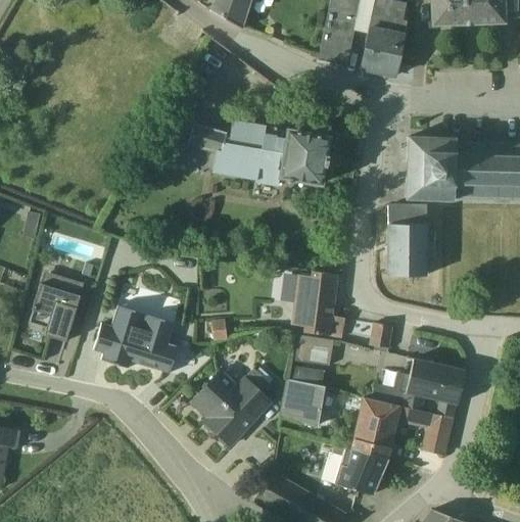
[(214,0),(209,10),(241,29),(249,0),(214,0)]
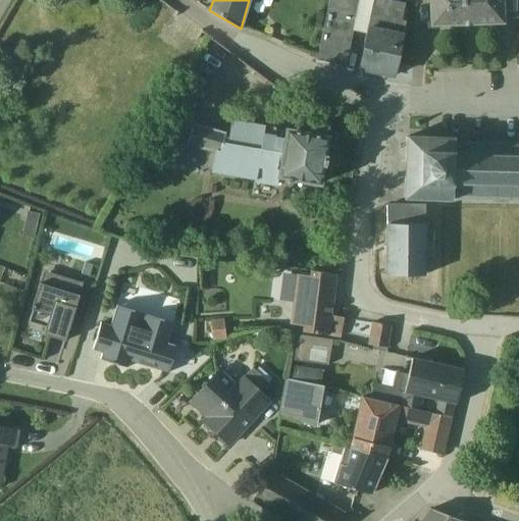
[(329,0),(317,58),(346,65),(353,30),(358,0),(329,0)]
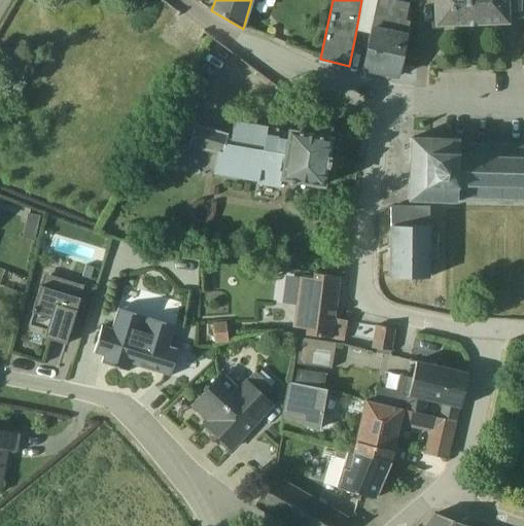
[(363,69),(397,76),(411,21),(406,20),(410,3),(395,0),(361,0),(356,30),(371,33),(363,69)]
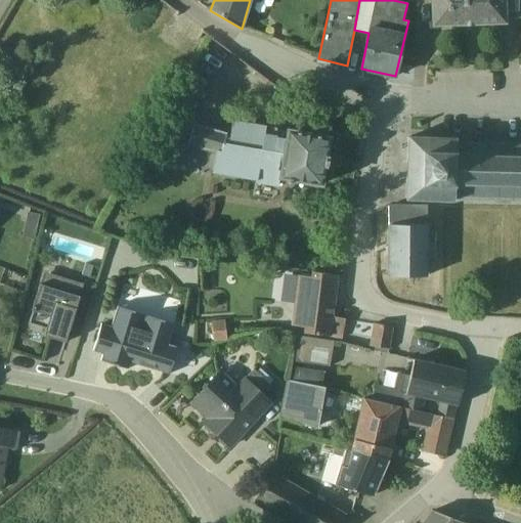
[(430,0),(431,27),(507,25),(507,11),(519,10),(518,0),(430,0)]
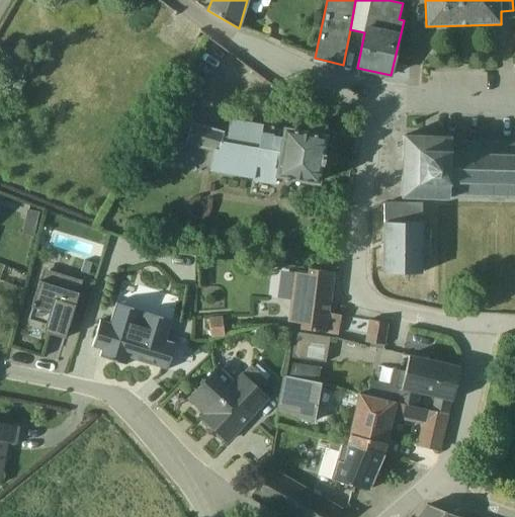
[(172,115),(166,144),(185,150),(187,144),(213,151),(210,170),(254,178),(254,180),(275,184),(277,175),(317,182),(318,181),(325,137),(325,135),(283,126),(283,127),(281,139),(272,137),(274,125),(231,116),(230,117),(227,136),(225,135),(226,131),(225,131),(172,115)]
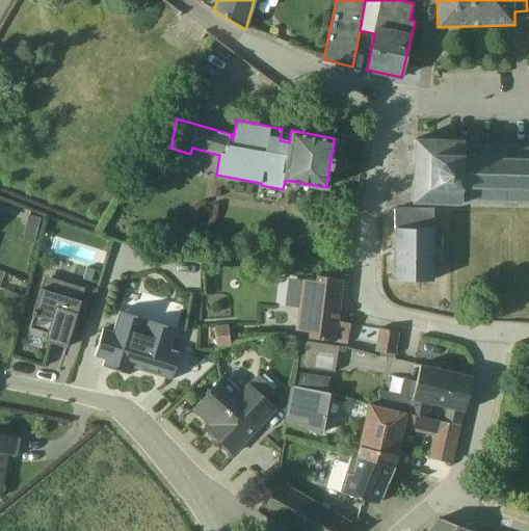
[(464,140),(414,138),(414,170),(413,203),(451,204),(460,204),(460,201),(528,202),(528,144),(464,143),(464,140)]
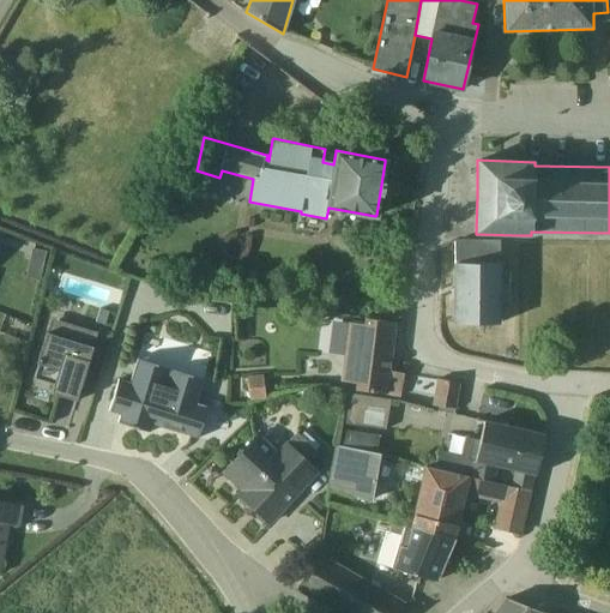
[(499,242),(457,241),(454,323),(497,324),(499,242)]
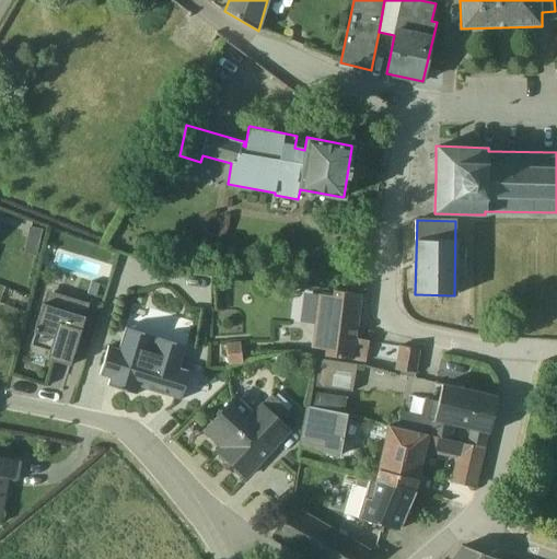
[(43,228),(31,224),(24,248),(36,252),(43,228)]
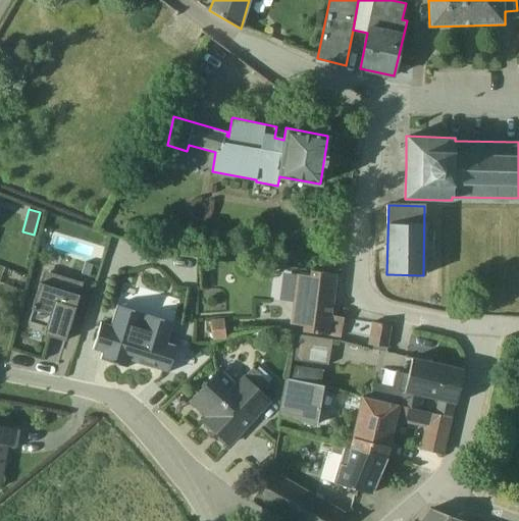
[(310,275),(298,273),(291,322),(304,325),(303,331),(341,336),(344,317),(331,314),(335,273),(311,269),(310,275)]
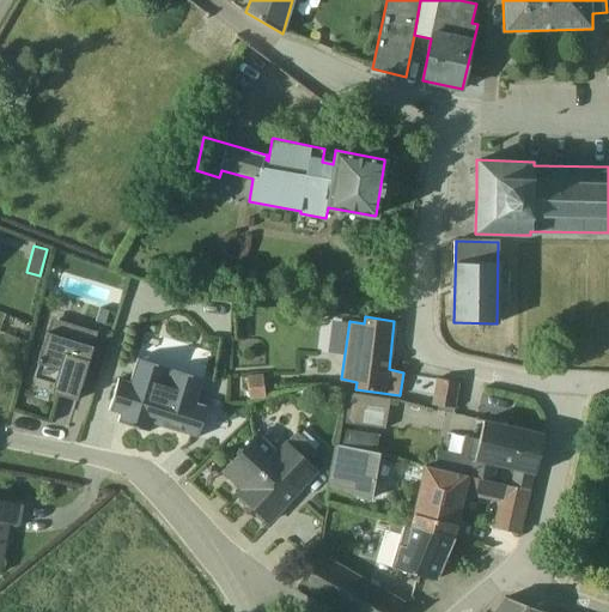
[(98,331),(54,317),(37,362),(38,363),(35,377),(36,379),(38,373),(56,377),(52,392),(77,400),(98,331)]
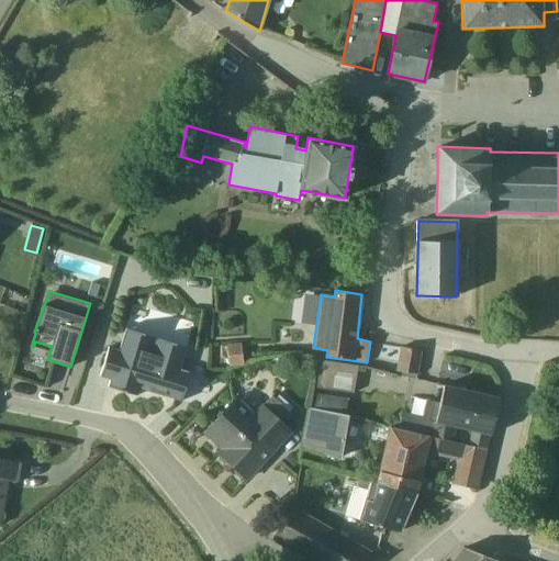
[(111,379),(109,386),(138,395),(140,388),(182,401),(191,372),(202,376),(204,368),(182,361),(187,347),(127,328),(121,352),(109,349),(100,376),(111,379)]
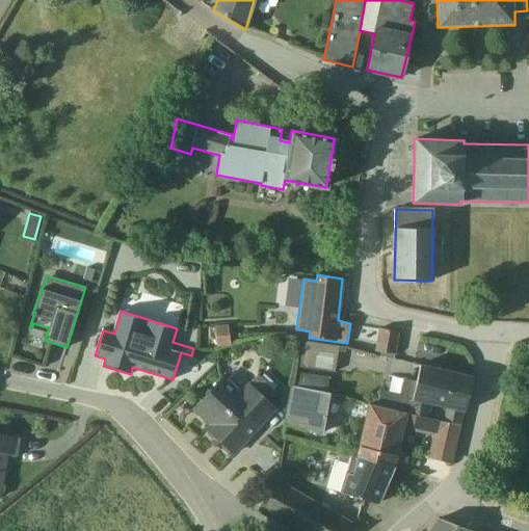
[(216,326),(218,346),(231,344),(229,324),(216,326)]
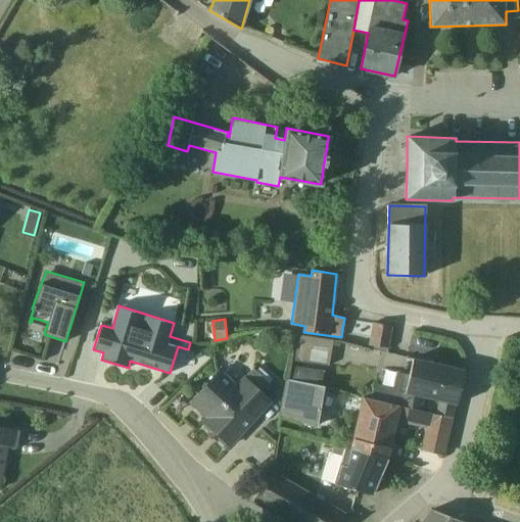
[(391,326),(374,322),(370,344),(388,347),(391,326)]
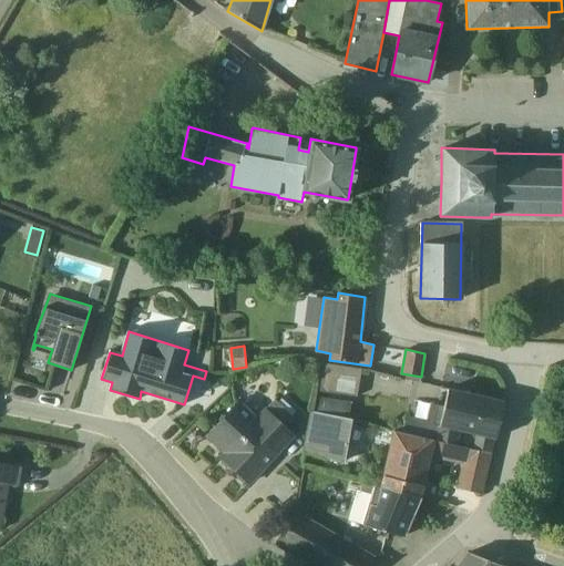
[(327,363),(321,390),(357,394),(361,370),(327,363)]
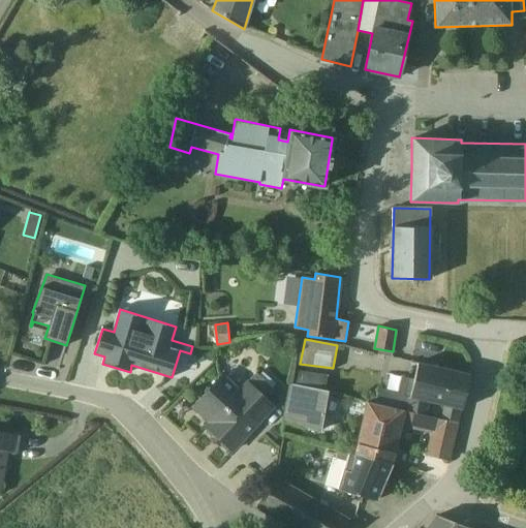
[(460,408),(462,408),(470,374),(469,374),(418,362),(413,378),(407,377),(403,376),(399,393),(379,387),(376,403),(427,414),(430,402),(444,406),(441,418),(457,423),(460,408)]
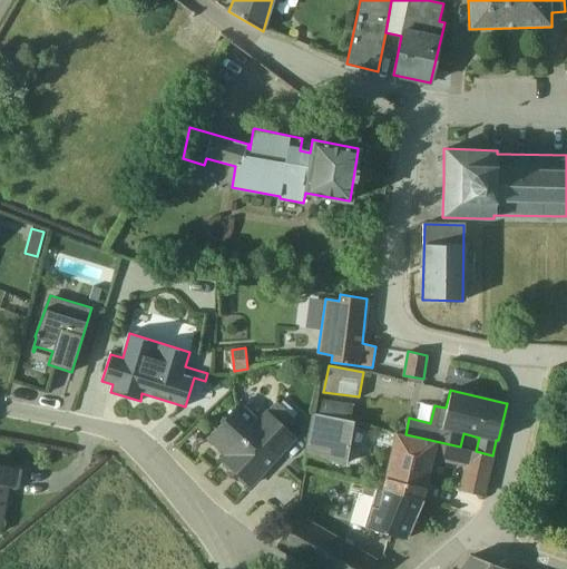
[(313,413),(328,417),(331,400),(316,396),(313,413)]
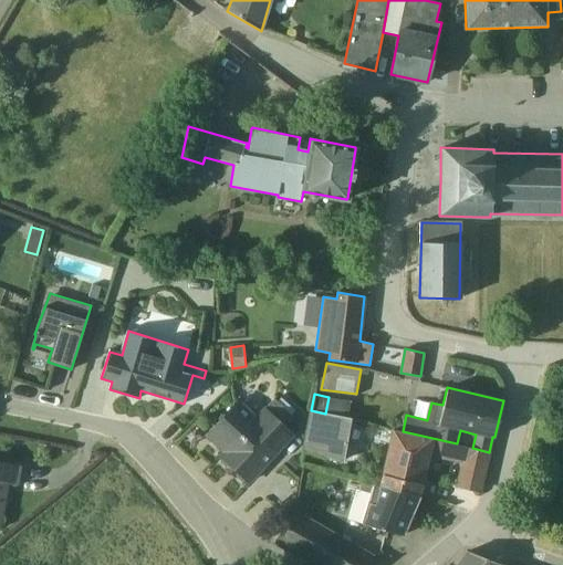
[(249,483),(295,435),(285,425),(294,416),(275,398),(267,407),(266,406),(256,416),(241,401),(243,399),(240,397),(206,435),(223,450),(219,456),(223,459),(222,462),(227,467),(226,469),(237,478),(238,477),(244,483),(247,482),(249,483)]
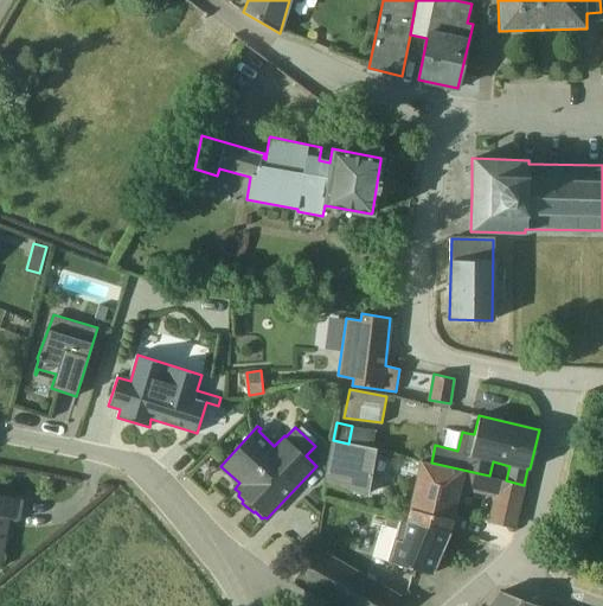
[(348,444),(333,440),(325,485),(367,492),(374,450),(348,444)]
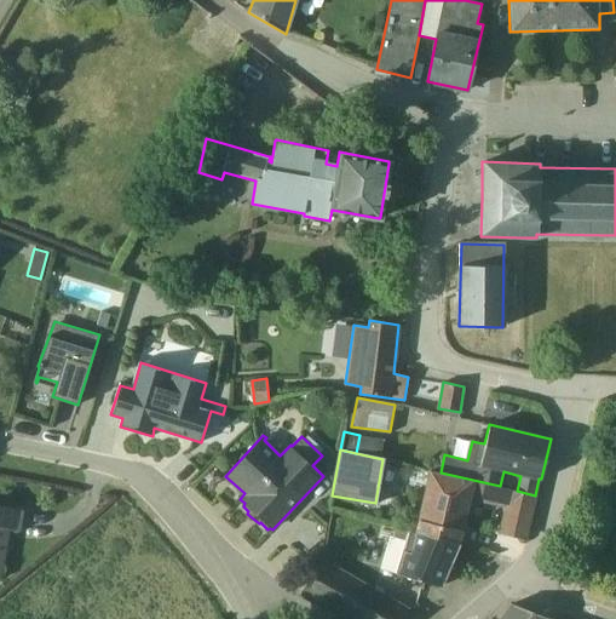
[(501,532),(525,538),(535,496),(430,470),(418,519),(419,519),(415,532),(459,543),(470,497),(506,505),(500,532),(501,532)]
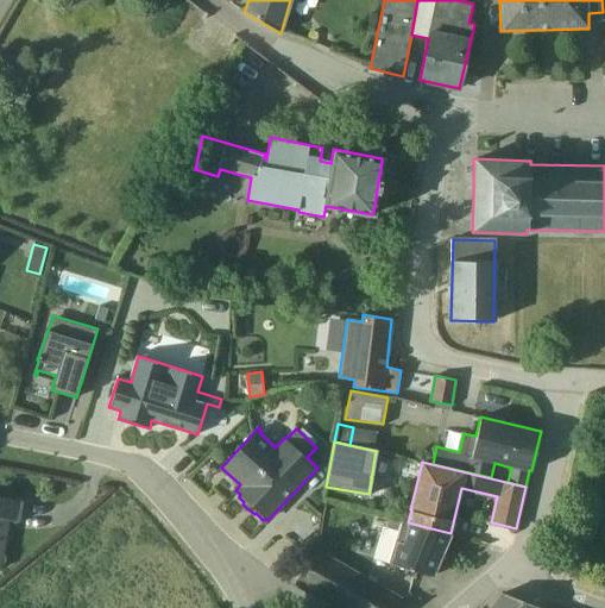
[(0,495),(0,568),(1,569),(11,520),(19,521),(23,501),(0,495)]
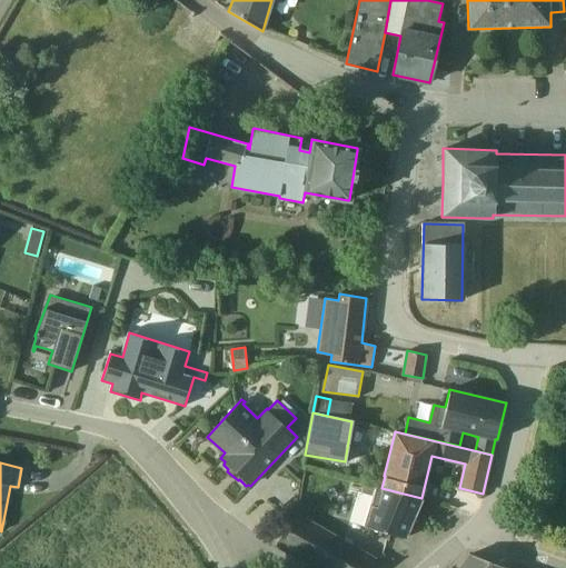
[(381,488),(365,484),(359,501),(357,501),(350,521),(365,526),(404,538),(421,498),(381,488)]
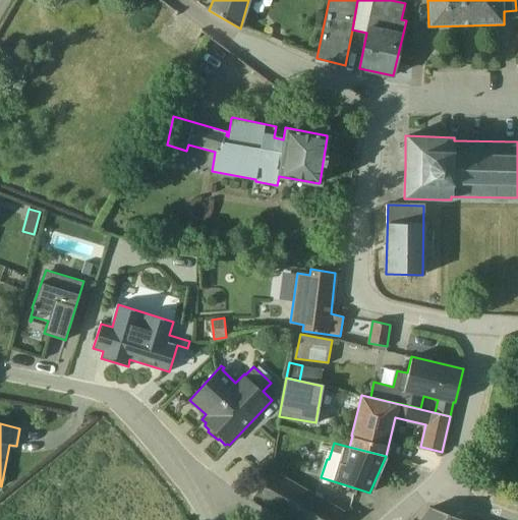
[(339,519),(344,512),(270,470),(253,498),(291,519),(339,519)]
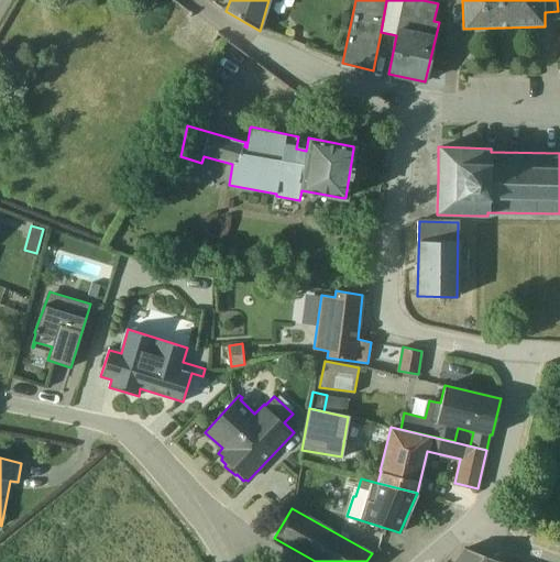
[(505,561),(467,548),(454,561),(505,561)]
